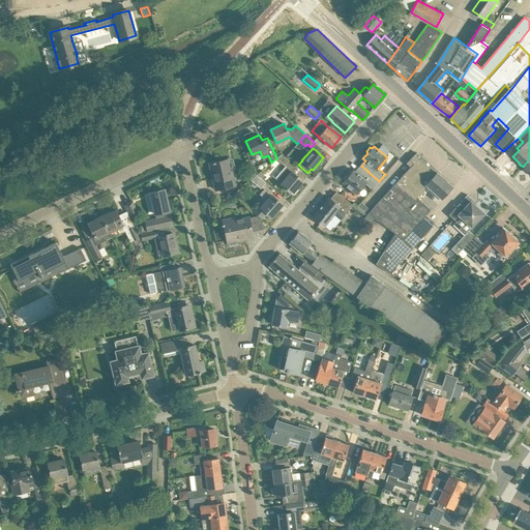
[(431,179),(435,175),(418,159),(420,156),(416,152),(414,155),(413,155),(406,164),(410,167),(371,210),(361,202),(357,206),(367,213),(374,218),(394,233),(404,239),(425,215),(431,209),(417,197),(412,193),(428,176),(431,179)]
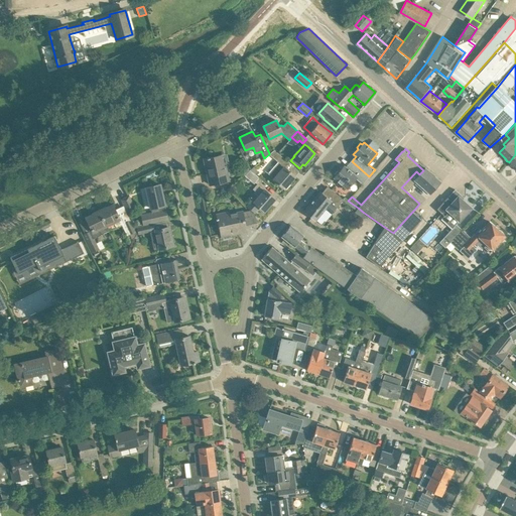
[(284,167),(288,162),(274,150),(269,153),(269,154),(278,161),(267,173),(284,188),(295,176),(284,167)]
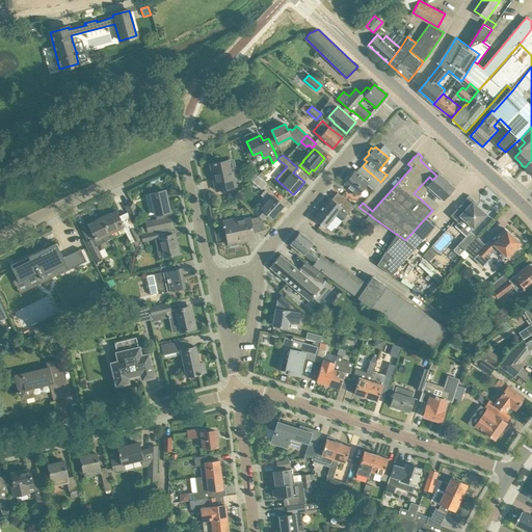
[(213,163),(210,164),(212,174),(214,174),(218,188),(216,189),(216,190),(235,186),(232,171),(230,171),(229,164),(228,160),(216,162),(215,162),(213,162),(213,163)]
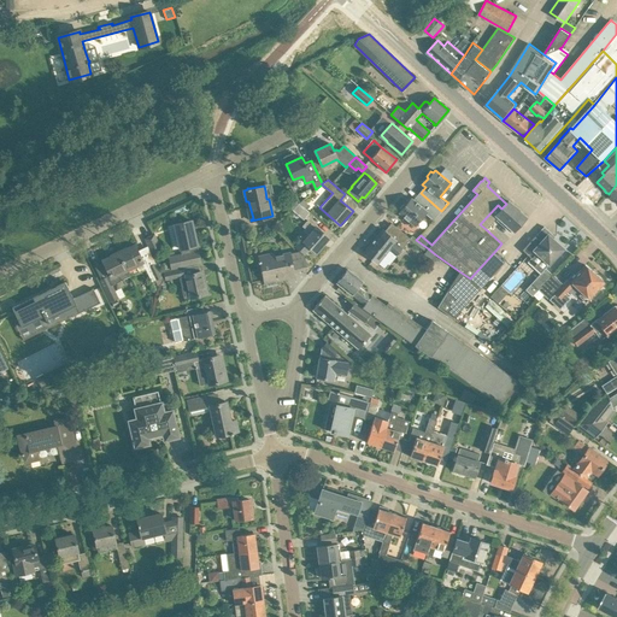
[(399,212),(415,225),(425,213),(433,221),(441,211),(421,193),(413,200),(411,198),(410,199),(405,205),(403,205),(400,209),(399,212)]
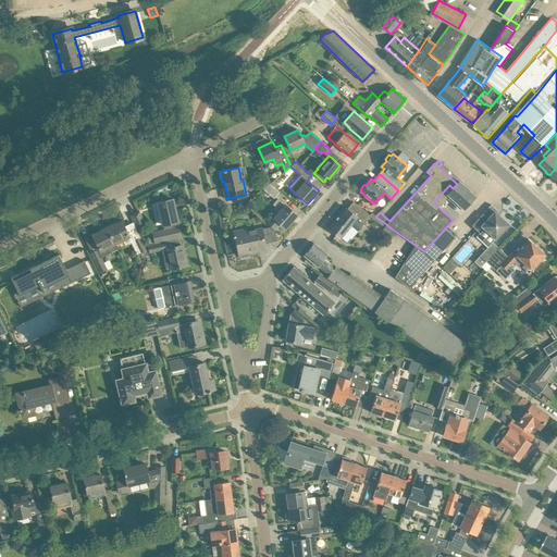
[(264,189),(269,184),(267,178),(260,182),(264,189)]
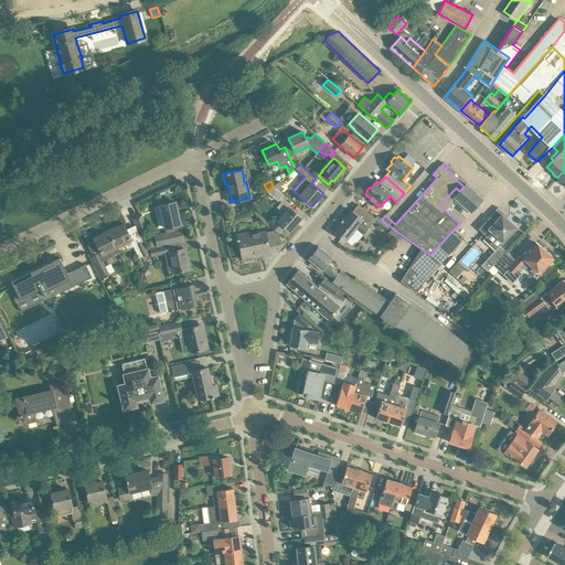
[(470,212),(475,206),(482,199),(466,183),(464,187),(459,191),(456,188),(439,205),(445,210),(456,199),(470,212)]
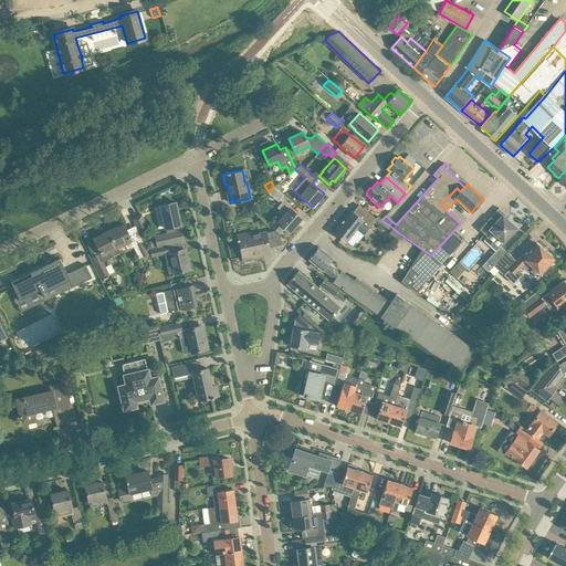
[(269,192),(279,201),(284,195),(274,187),(273,187),(269,192)]
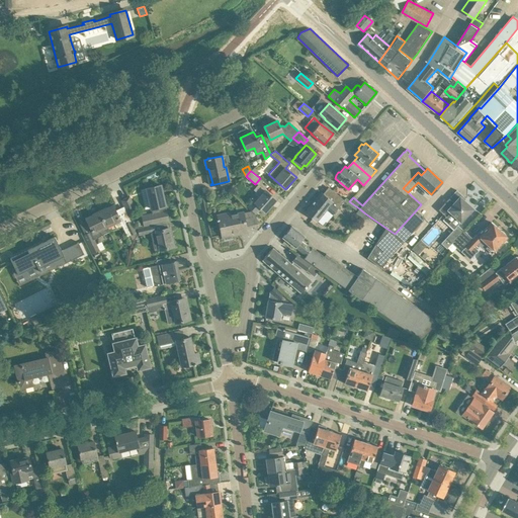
[(254,200),(248,206),(255,212),(260,207),(265,211),(276,199),(268,193),(259,184),(254,190),(256,191),(260,195),(254,201),(254,200)]
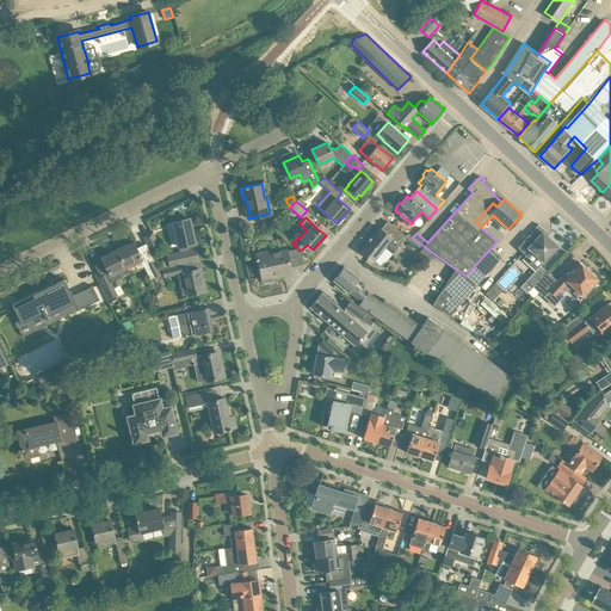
[(189,227),(191,226),(189,218),(173,222),(179,252),(167,254),(170,265),(198,259),(195,242),(192,242),(189,227)]
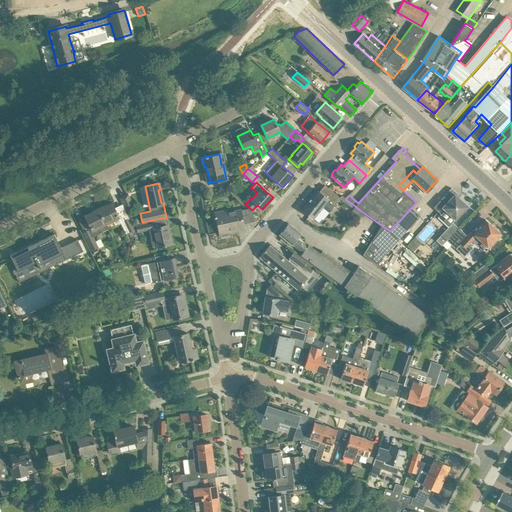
[(329,212),(334,206),(340,198),(327,187),(322,194),(317,190),(302,209),(313,219),(323,207),(329,212)]
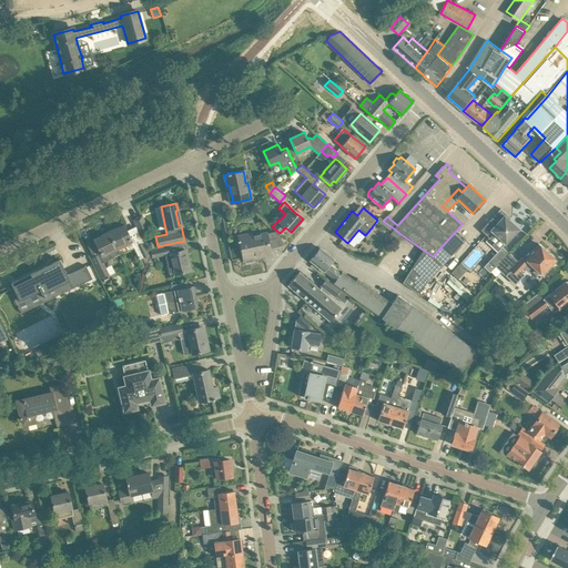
[(148,227),(146,225),(142,215),(133,220),(140,232),(148,227)]
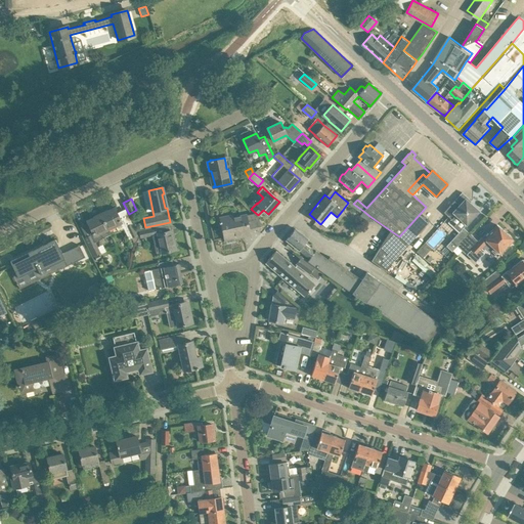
[(469,233),(463,227),(478,211),(465,199),(459,205),(454,201),(443,212),(450,219),(448,222),(459,232),(446,246),(452,252),(456,247),(469,233)]
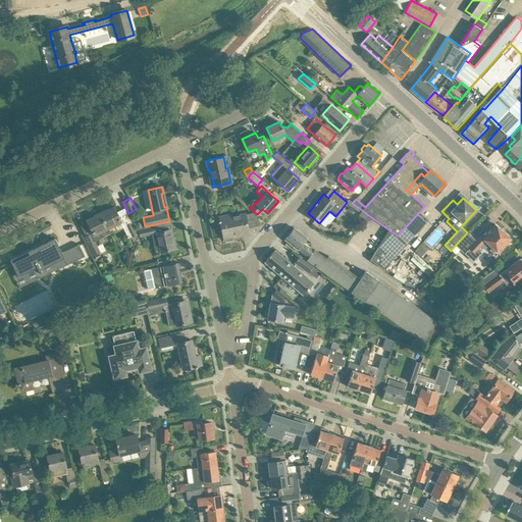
[(137,235),(135,228),(132,222),(126,225),(122,217),(119,219),(113,207),(107,210),(107,209),(100,212),(107,227),(114,224),(117,229),(122,227),(126,235),(128,238),(132,237),(134,242),(136,241),(137,237),(137,235)]
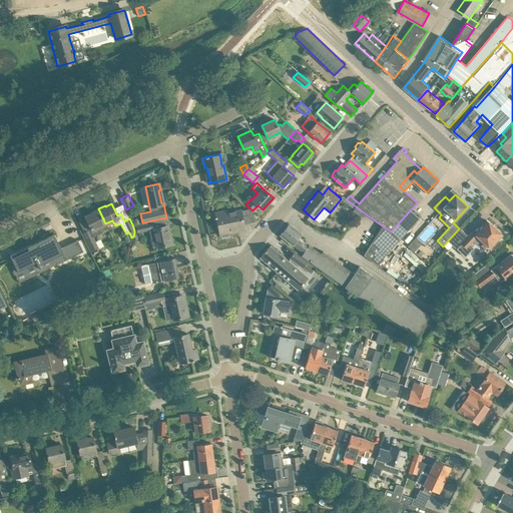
[(356,206),(352,213),(357,217),(362,211),(356,206)]
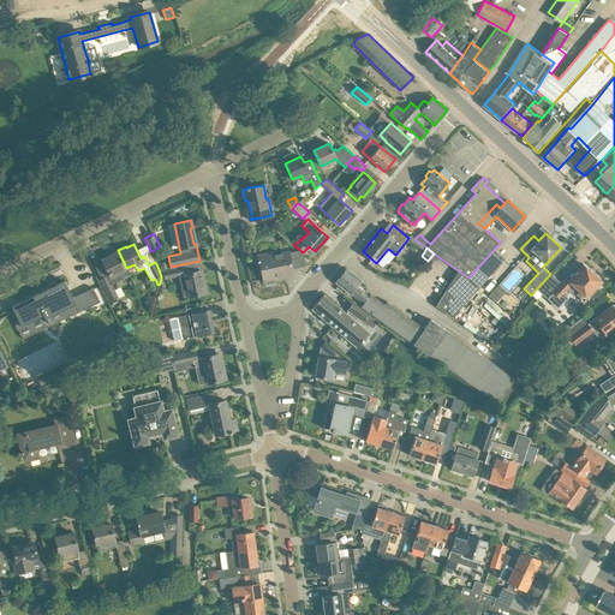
[(130,275),(126,268),(118,250),(109,255),(109,256),(102,260),(109,274),(100,279),(105,290),(111,300),(114,306),(119,304),(117,298),(118,297),(111,284),(130,275)]
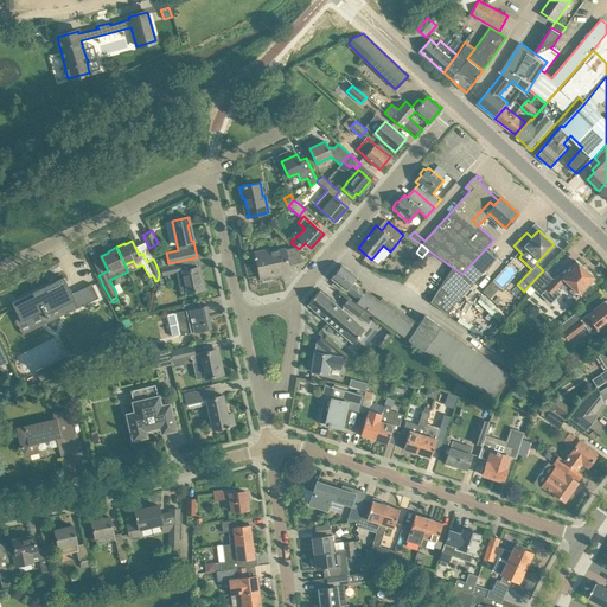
[(446,313),(498,256),(487,247),(462,274),(452,267),(430,302),(446,313)]
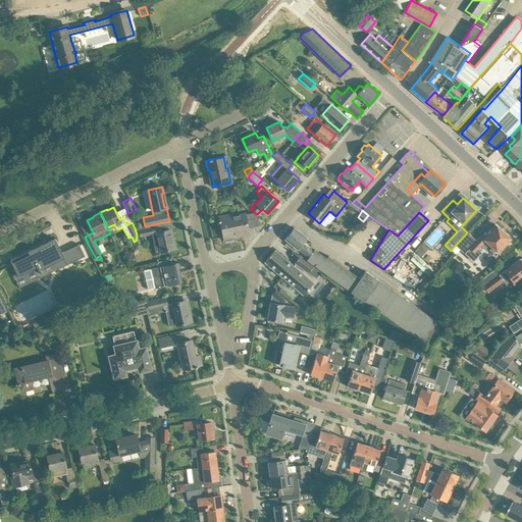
[(245,214),(218,220),(218,222),(220,221),(223,237),(224,237),(225,243),(233,241),(232,235),(240,232),(241,236),(249,233),(245,214)]
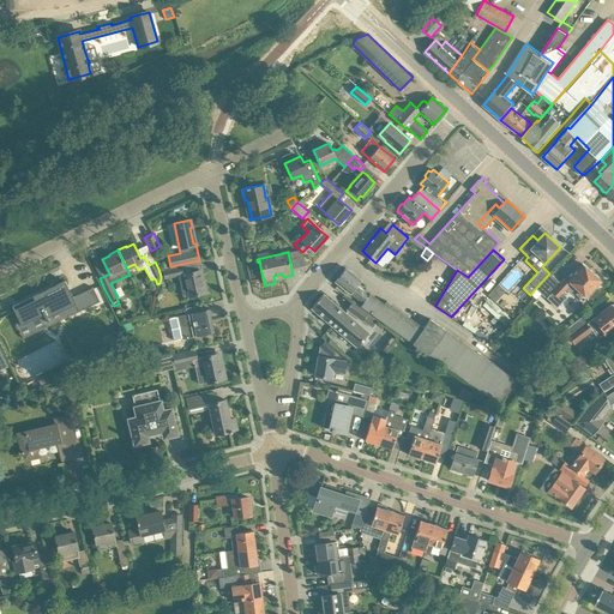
[(583,300),(593,290),(601,281),(583,264),(567,280),(565,277),(560,283),(549,274),(535,289),(557,307),(567,296),(563,293),(571,284),(578,292),(576,294),(583,300)]
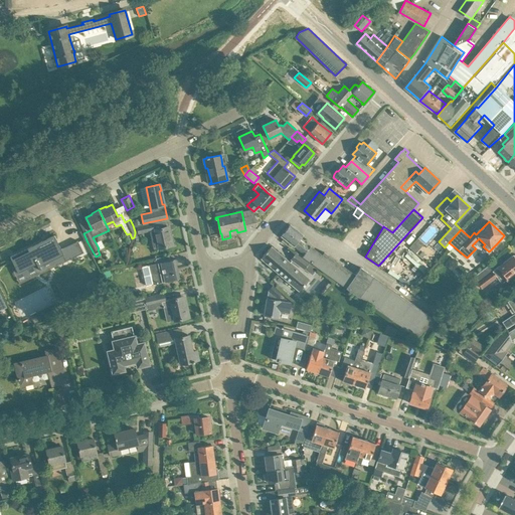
[(154,223),(138,227),(139,233),(150,230),(154,249),(173,244),(171,237),(169,237),(167,227),(155,229),(154,223)]
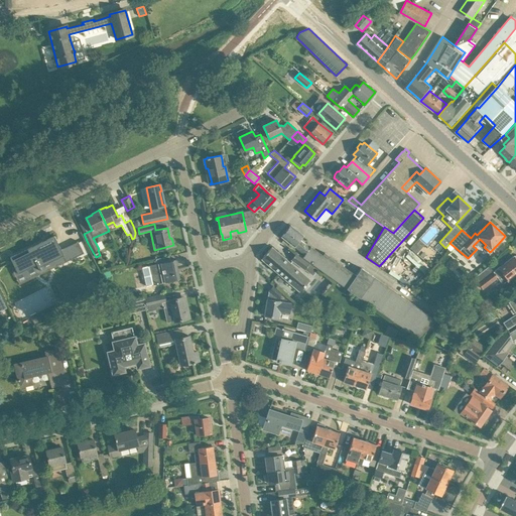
[(310,247),(300,239),(303,235),(290,225),(281,237),(304,255),(310,247)]
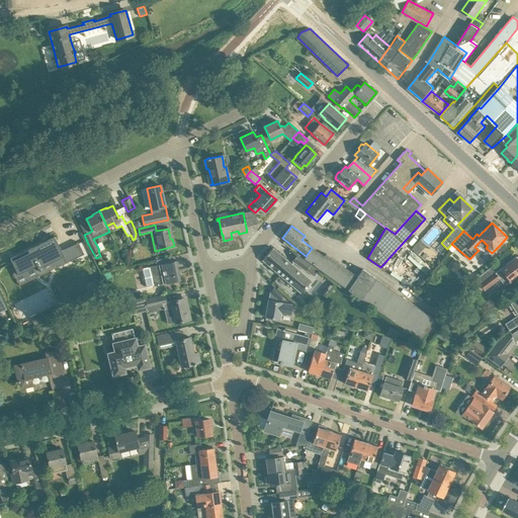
[(42,243),(10,258),(18,274),(37,265),(39,271),(41,270),(40,268),(63,257),(66,263),(84,254),(78,243),(61,251),(55,237),(47,241),(48,243),(44,245),(42,243)]
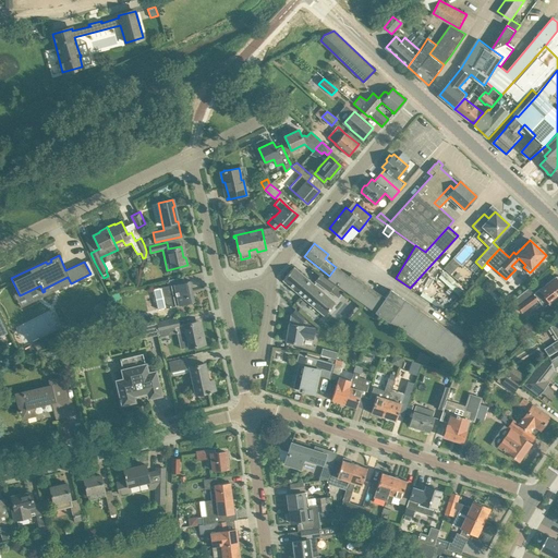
[(324,315),(335,302),(293,267),(282,280),(324,315)]
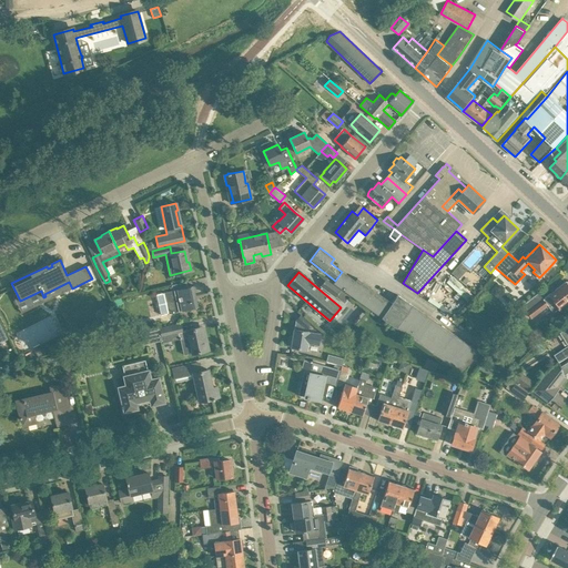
[(357,279),(355,281),(343,272),(342,272),(335,281),(334,283),(462,374),(477,351),(397,295),(392,303),(357,279)]
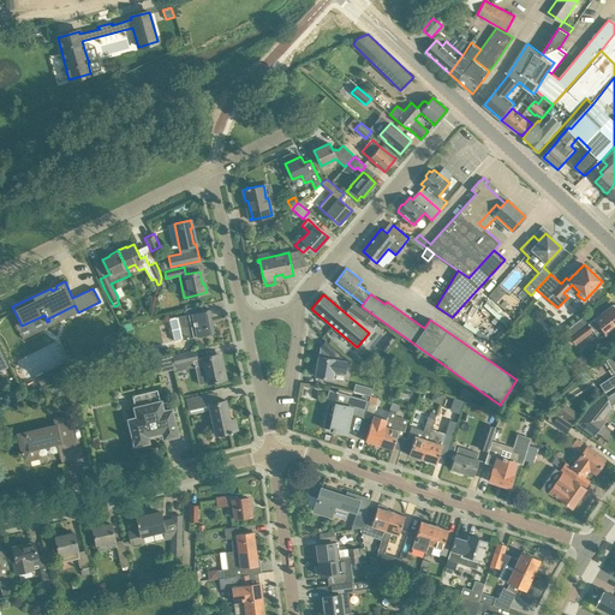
[(363,322),(369,312),(353,302),(347,310),(363,322)]
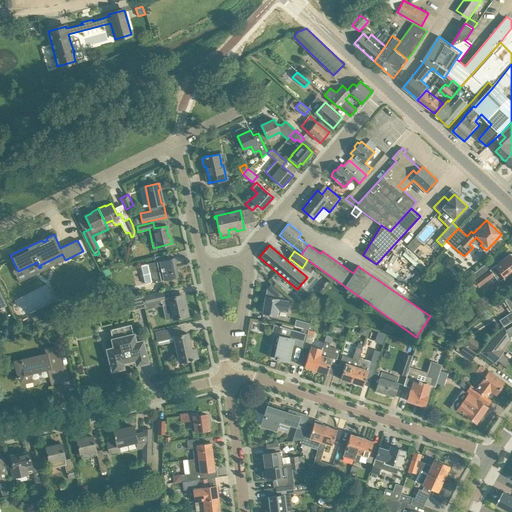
[(168,259),(167,254),(155,257),(156,262),(140,265),(145,283),(163,279),(163,280),(179,276),(177,276),(175,267),(176,267),(174,258),(175,258),(175,257),(168,259)]
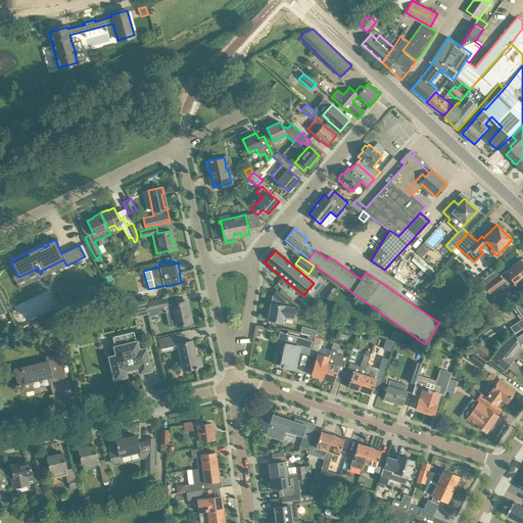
[(487,275),(480,281),(489,293),(506,281),(510,287),(522,278),(522,277),(522,262),(521,259),(501,275),(496,270),(495,269),(487,275)]
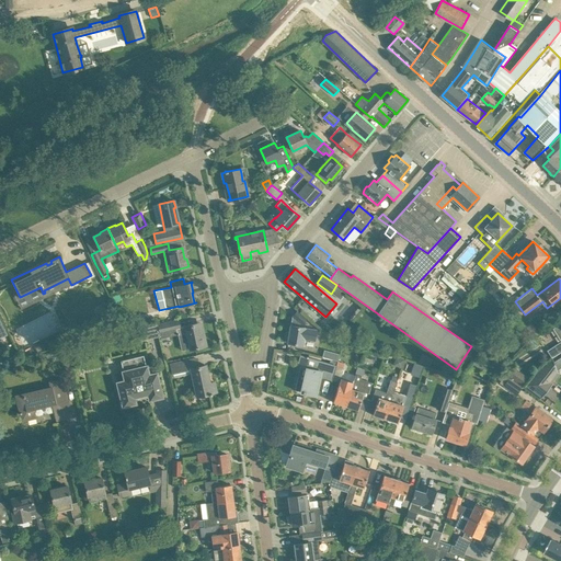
[(292,317),(288,343),(302,345),(304,338),(312,340),(315,331),(315,329),(306,328),(301,327),(302,321),(306,318),(297,310),(292,317)]
